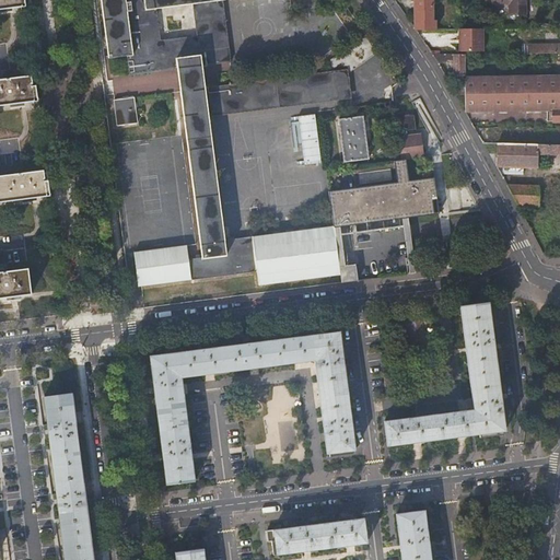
[(102,0),(109,56),(127,54),(130,73),(178,68),(200,240),(225,237),(209,112),(351,93),(349,68),(375,48),(365,33),(330,60),(331,71),(206,88),(202,65),(231,61),(222,0),(102,0)]
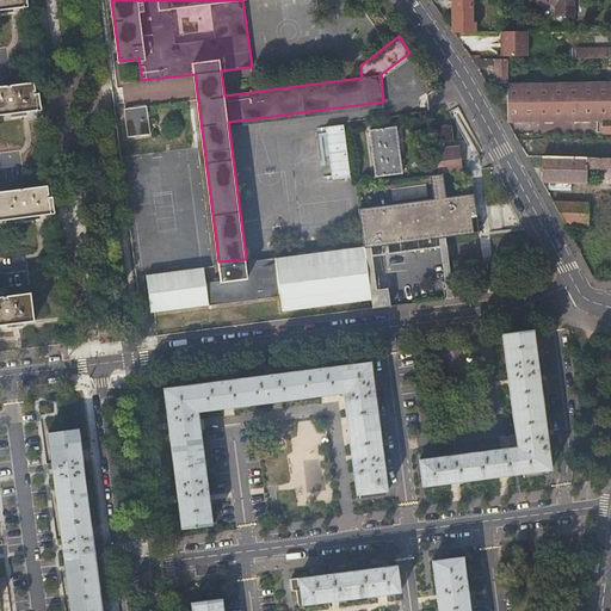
[(451,0),(452,31),(475,31),(476,20),(473,20),(471,0),(451,0)]
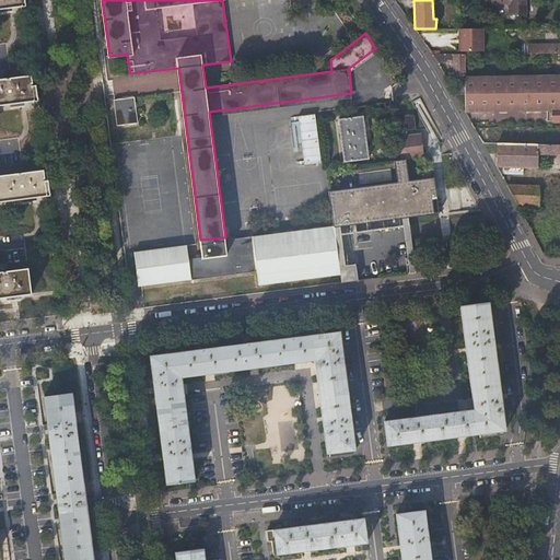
[(525,0),(481,0),(481,2),(510,2),(510,14),(526,14),(525,0)]
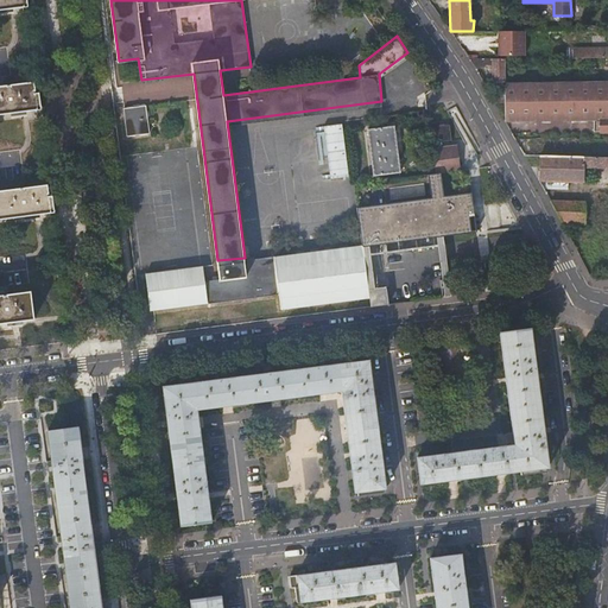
[(526,55),(526,30),(498,30),(499,56),(526,55)]
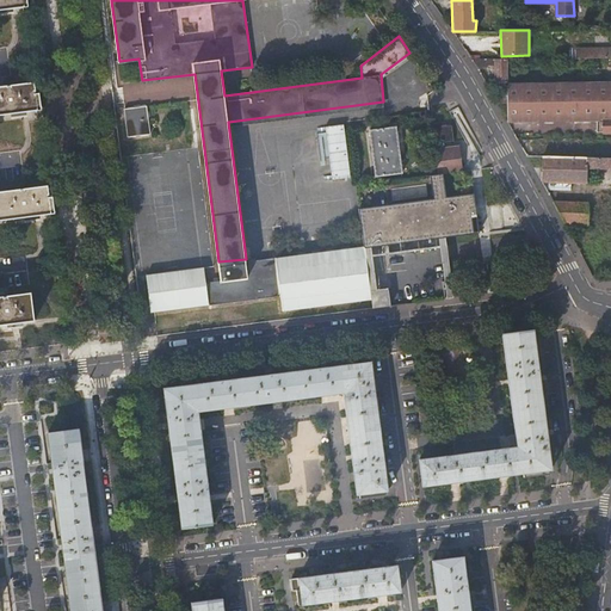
[(579,49),(579,57),(610,57),(610,48),(579,48),(579,49)]
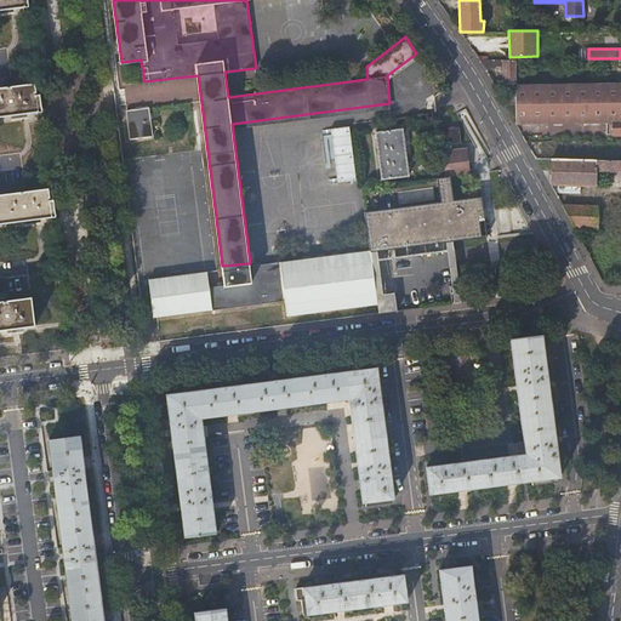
[(503,84),(514,84),(516,63),(519,63),(519,58),(503,60),(503,66),(503,84)]
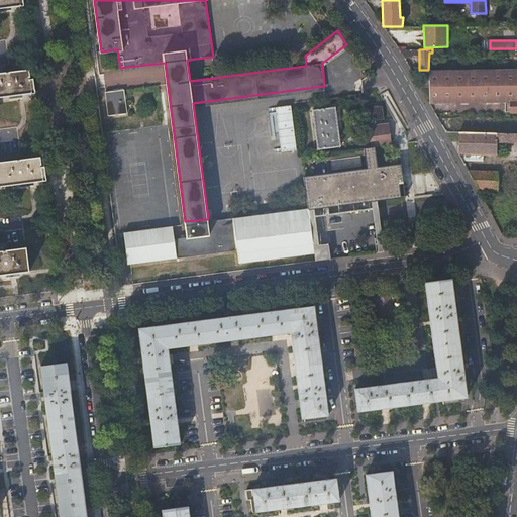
[(29,69),(0,73),(0,96),(32,92),(32,91),(35,91),(33,79),(31,79),(29,69)]
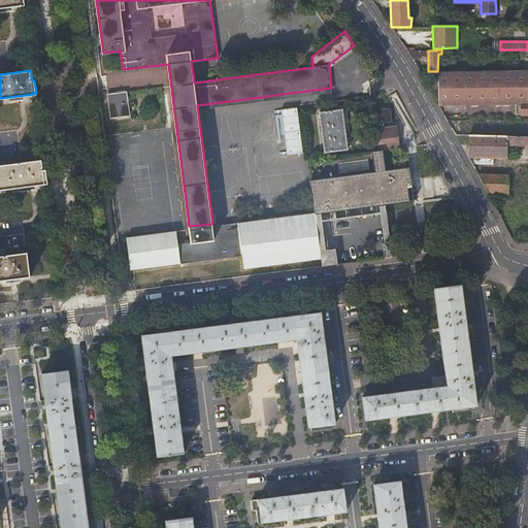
[(527,70),(439,71),(438,103),(527,103),(527,70)]
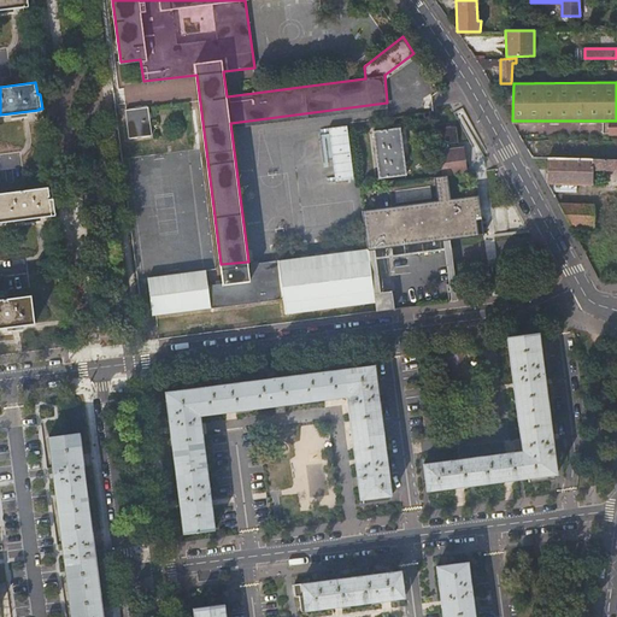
[(148,105),(127,109),(129,135),(152,133),(148,105)]
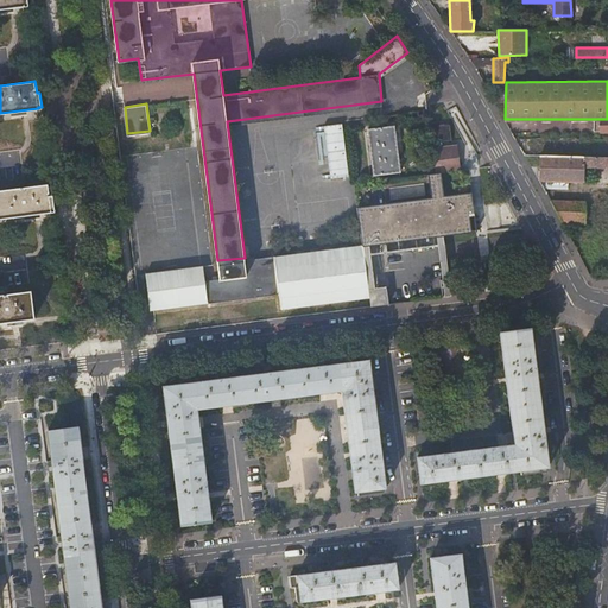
[(436,119),(438,135),(454,133),(451,116),(436,119)]
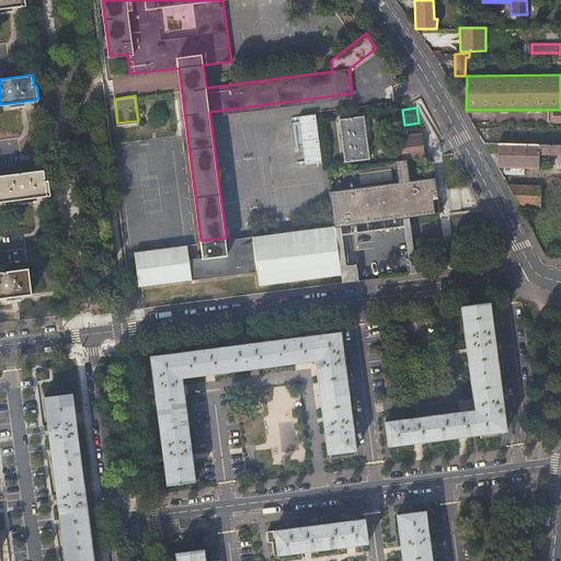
[(322,162),(317,114),(299,116),(299,121),(293,122),(295,141),(302,140),(305,164),(322,162)]
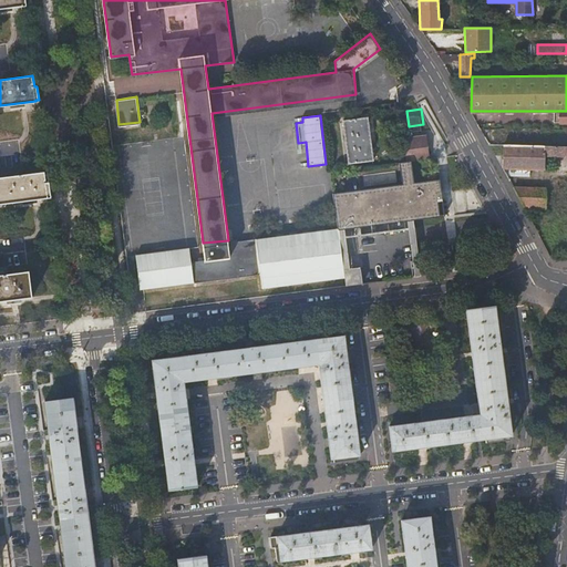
[(369,116),(343,120),(349,163),(374,161),(369,116)]
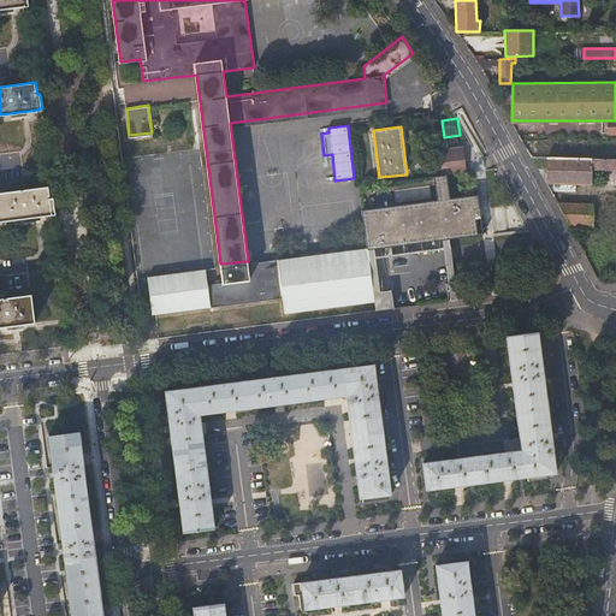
[(444,142),(448,169),(468,165),(465,140),(444,142)]
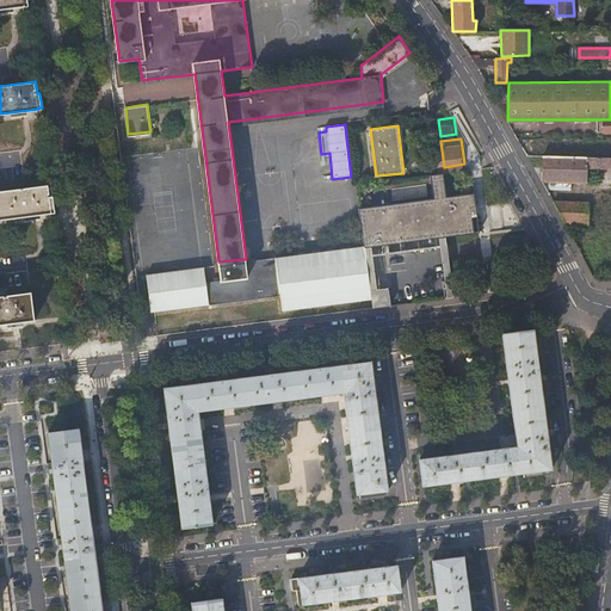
[(565,148),(565,140),(543,140),(543,155),(578,156),(578,149),(565,148)]
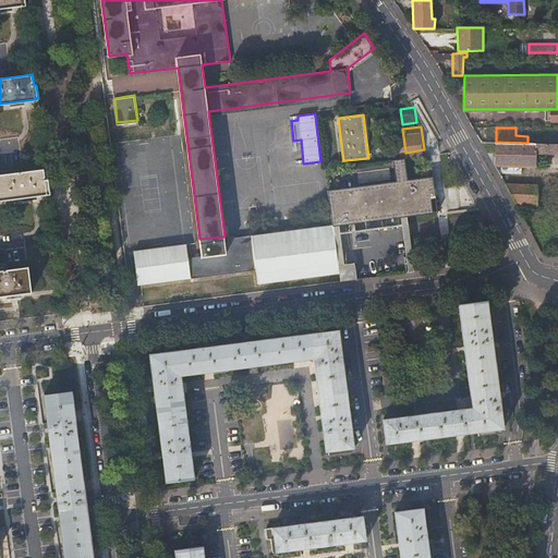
[(557,144),(553,144),(528,143),(496,142),(495,165),(517,166),(536,167),(536,153),(557,153),(557,144)]
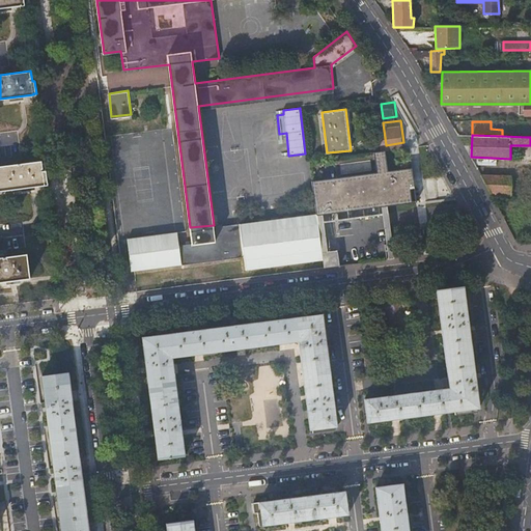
[(388,167),(386,150),(374,151),(376,167),(312,175),(316,214),(317,214),(414,203),(412,189),(417,189),(414,163),(388,167)]
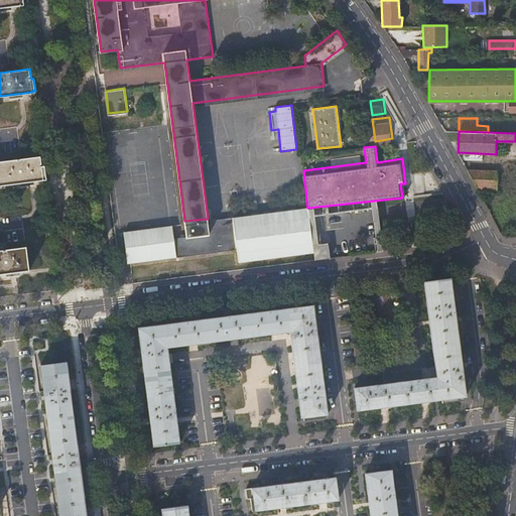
[(458,154),(461,160),(477,162),(478,153),(458,152),(458,154)]
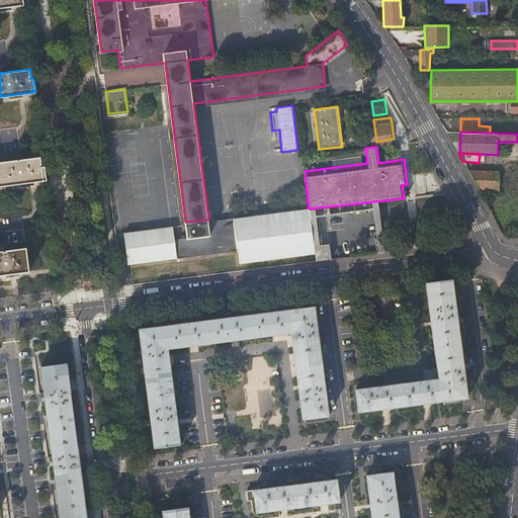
[(41,157),(0,162),(0,185),(44,179),(47,179),(45,166),(42,167),(41,157)]
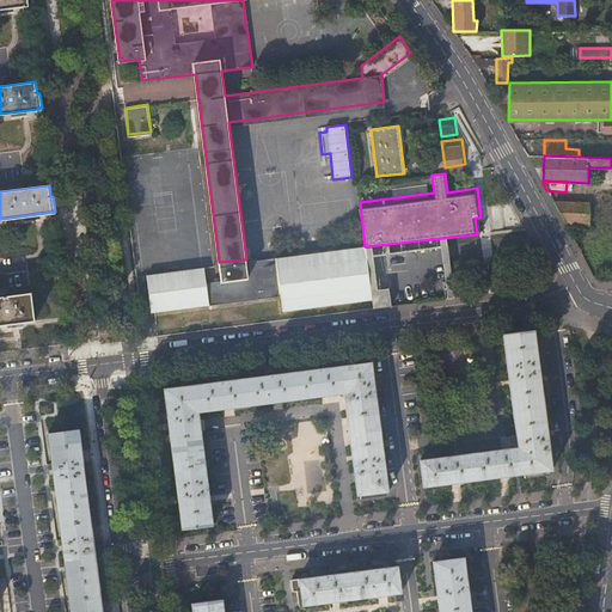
[(589,203),(589,206),(603,207),(605,193),(599,193),(589,199),(589,203)]
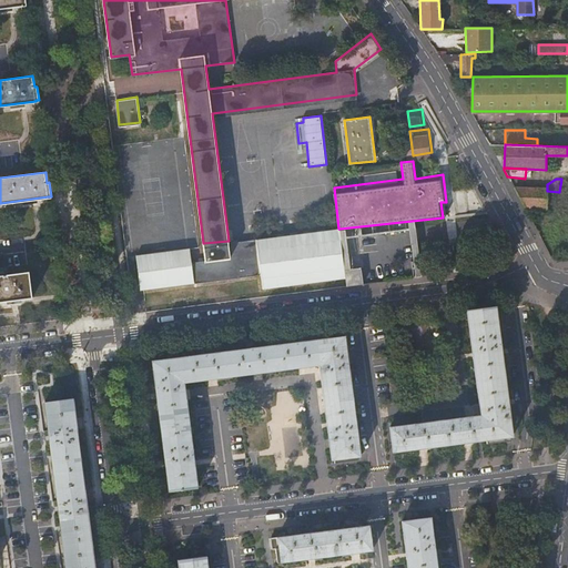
[(514,188),(524,206),(546,208),(547,191),(547,189),(514,188)]
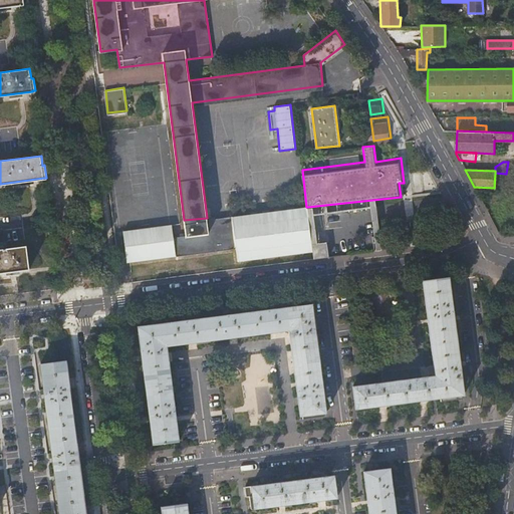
[(207,218),(184,220),(186,235),(173,236),(172,224),(123,229),(127,260),(238,247),(240,260),(313,251),(307,207),(306,207),(207,218)]
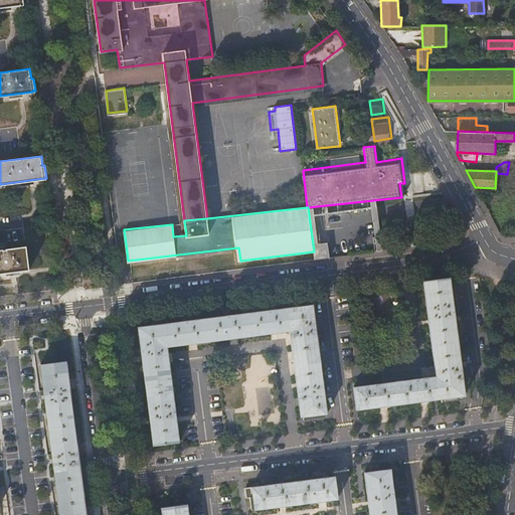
[(0,274),(29,270),(26,246),(0,249),(0,274)]
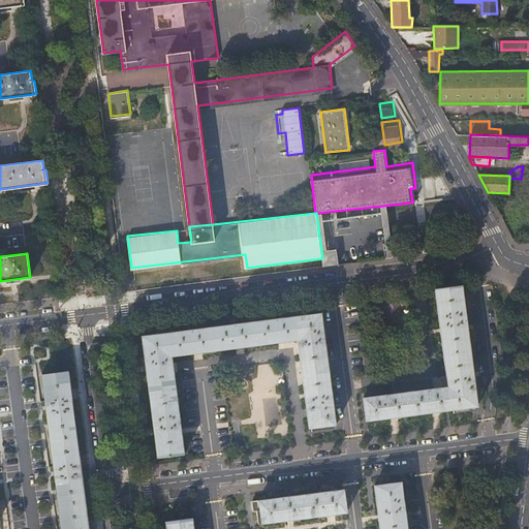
[(436,289),(448,387),(364,398),(367,421),(453,409),(453,412),(475,410),(475,407),(477,406),(462,286),(436,289)]
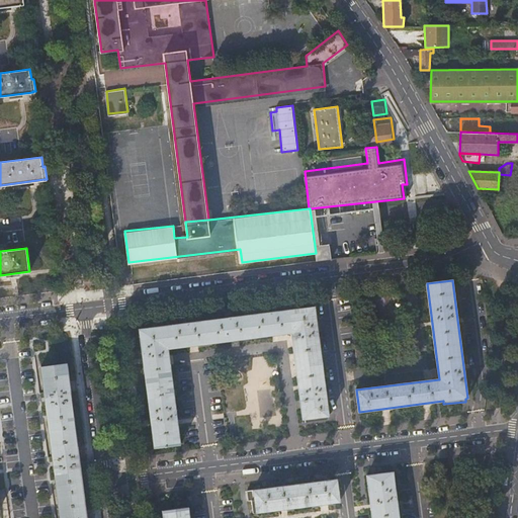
[(292,334),(304,420),(306,419),(307,422),(328,419),(328,416),(330,416),(316,307),(140,329),(155,447),(180,444),(169,349),(292,334)]
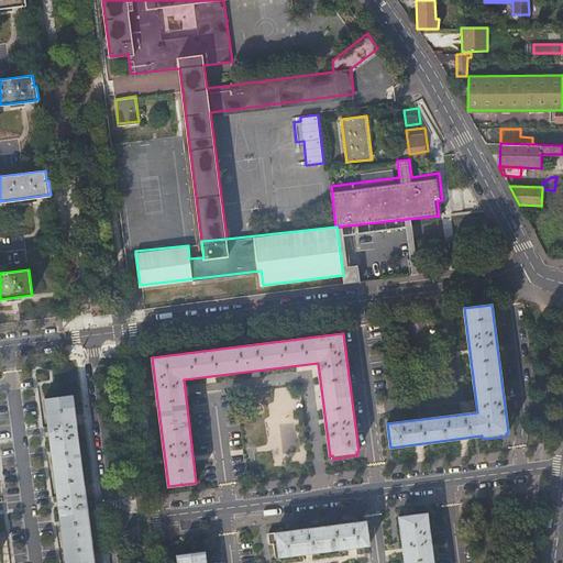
[(94,562),(73,396),(45,399),(64,562),(94,562)]
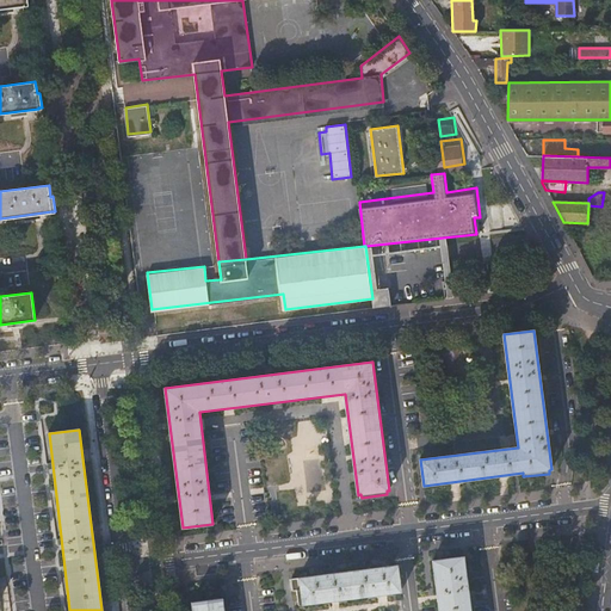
[(469,610),(463,557),(432,561),(438,610),(469,610)]
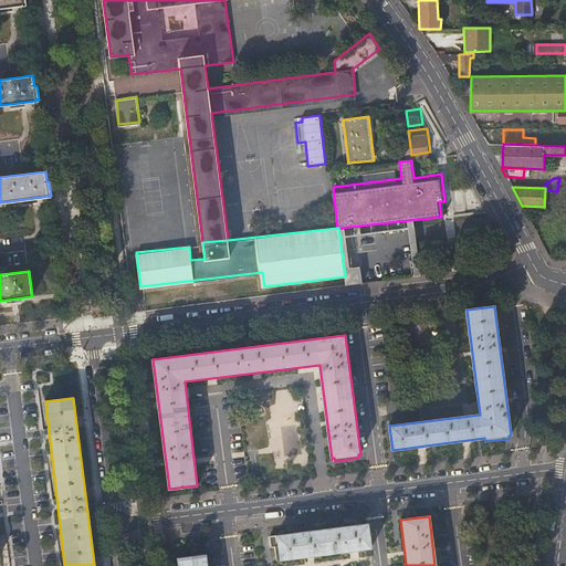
[(281,562),(373,549),(368,524),(271,537),(272,548),(275,548),(278,562),(281,562)]
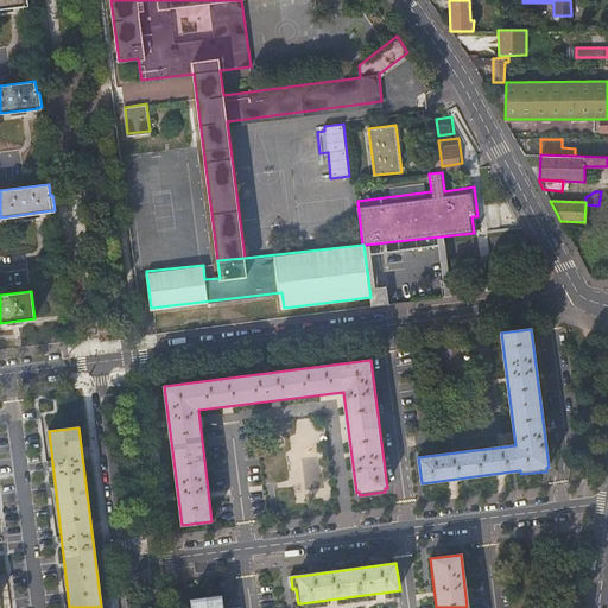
[(222,607),(221,597),(191,601),(191,607),(222,607)]
